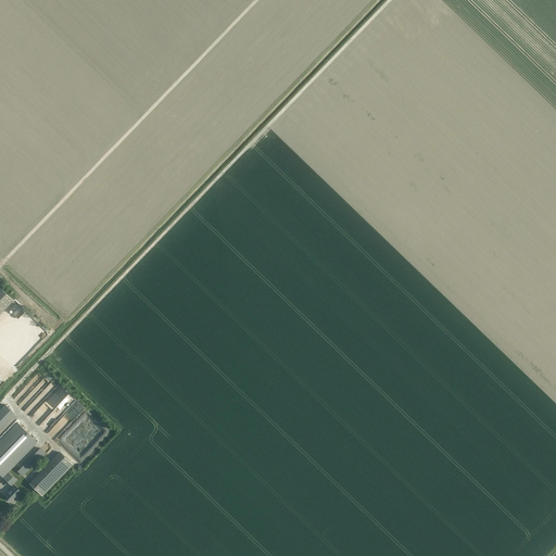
[(0,287),(0,314),(14,300),(0,287)]
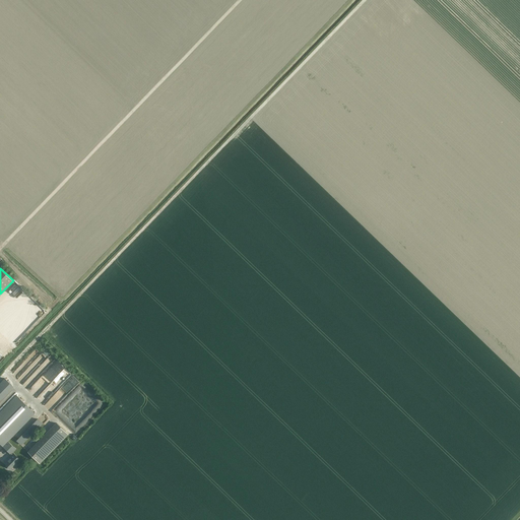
[(14,321),(21,312),(19,310),(11,319),(14,321)]
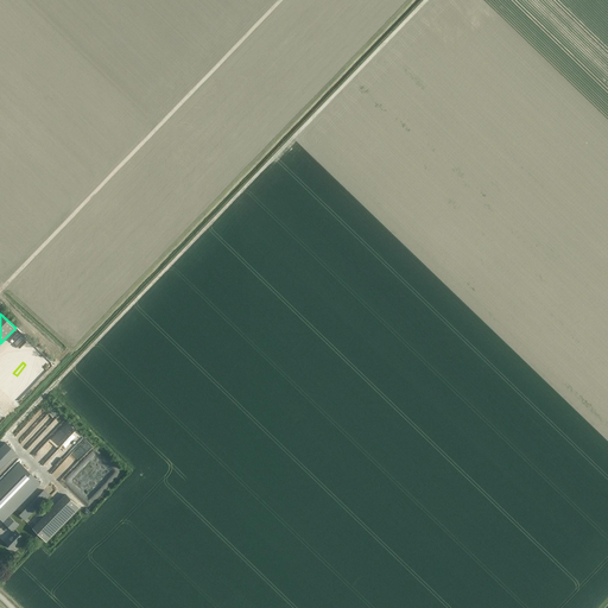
[(0,464),(14,450),(6,442),(0,448),(0,464)]
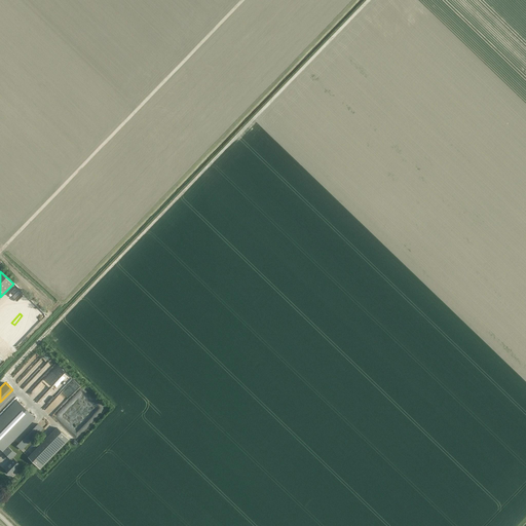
[(65,388),(70,393),(74,390),(69,384),(65,388)]
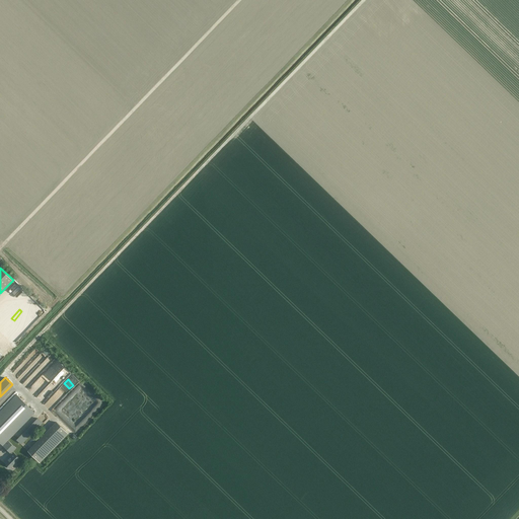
[(76,434),(100,406),(100,402),(81,385),(74,393),(71,396),(71,397),(68,401),(70,402),(69,408),(68,418),(73,423),(80,424),(77,427),(71,426),(74,429),(74,431),(76,434)]
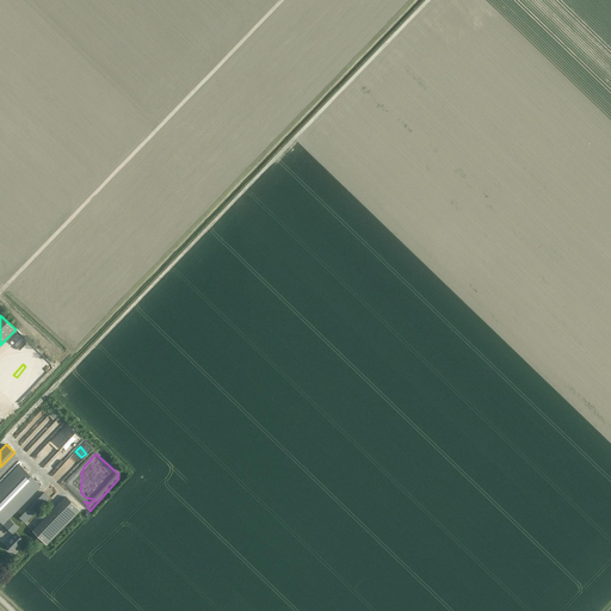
[(41,486),(19,464),(0,483),(0,520),(4,524),(10,518),(41,486)]
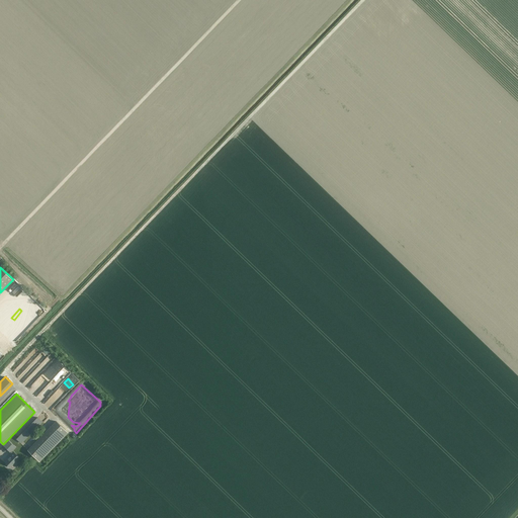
[(16,447),(8,439),(3,444),(12,453),(4,460),(10,466),(19,457),(13,451),(13,452),(12,451),(16,447)]
